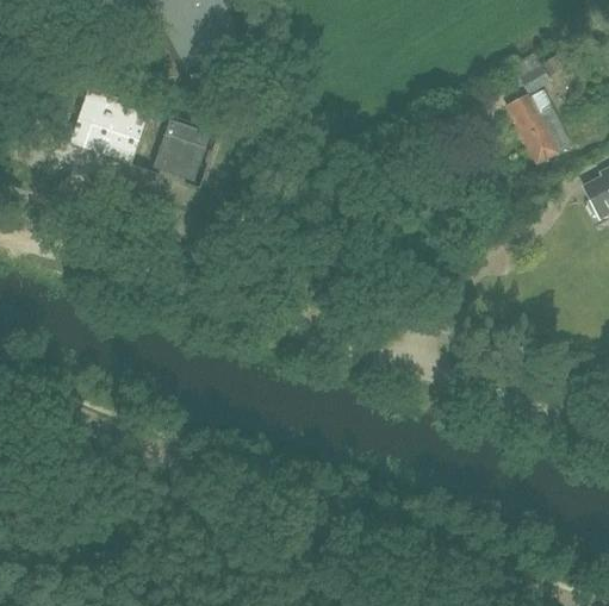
[(143,0),(180,69),(247,32),(229,0),(143,0)]
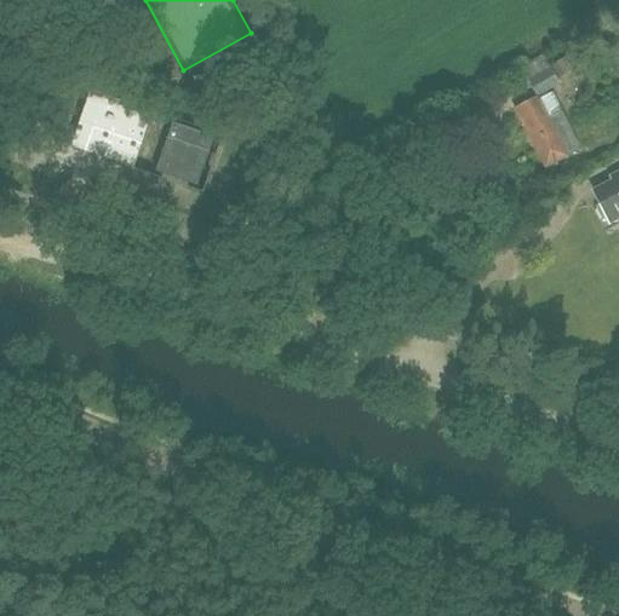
[(70,144),(133,166),(153,109),(90,87),(70,144)]
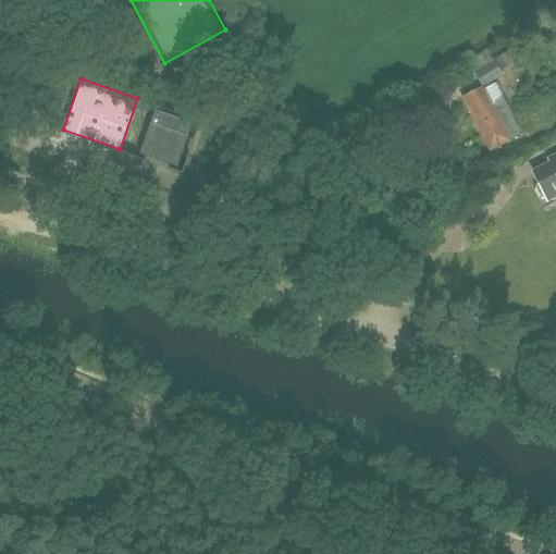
[(520,131),(494,81),(482,87),(481,85),(462,95),(490,147),(520,131)]
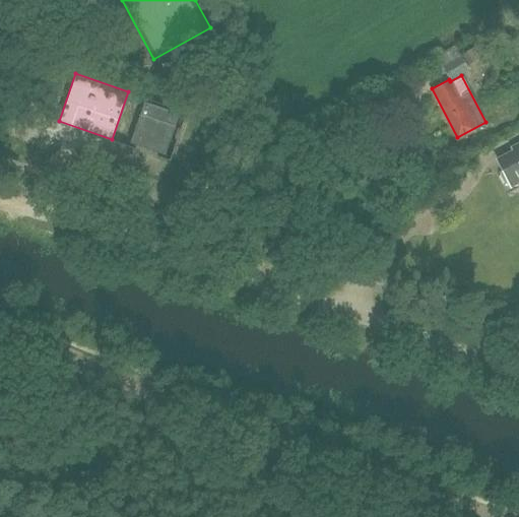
[(165,153),(179,113),(144,102),(130,141),(165,153)]
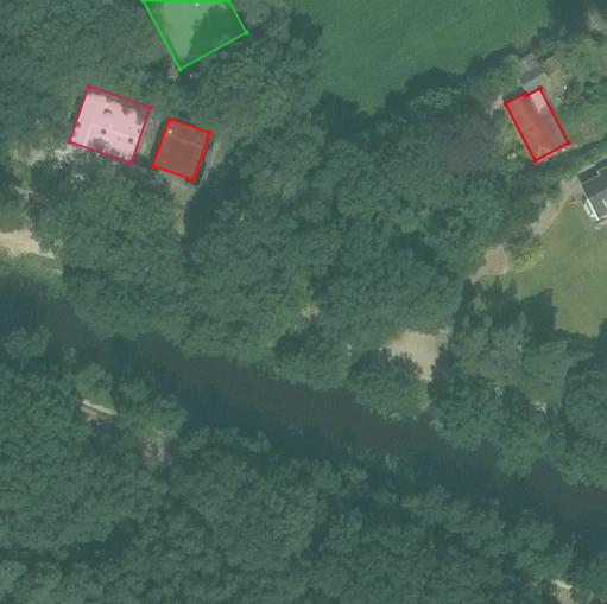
[(596,215),(606,209),(606,166),(598,171),(600,176),(581,185),(587,197),(585,202),(590,211),(595,213),(596,215)]
